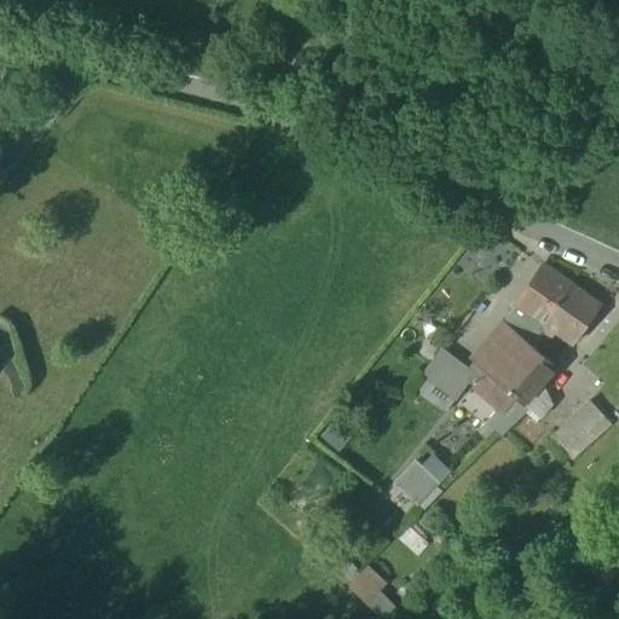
[(515,304),(518,305),(545,324),(572,285),(571,285),(572,284),(543,265),(515,304)]
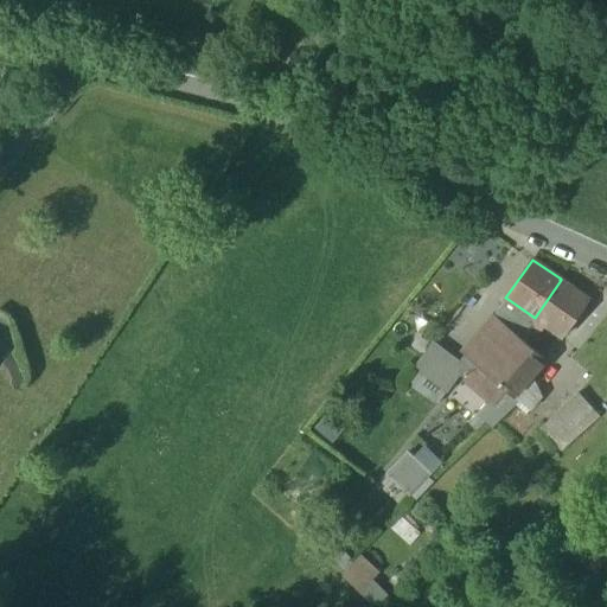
[(588,299),(561,280),(535,318),(562,337),(588,299)]
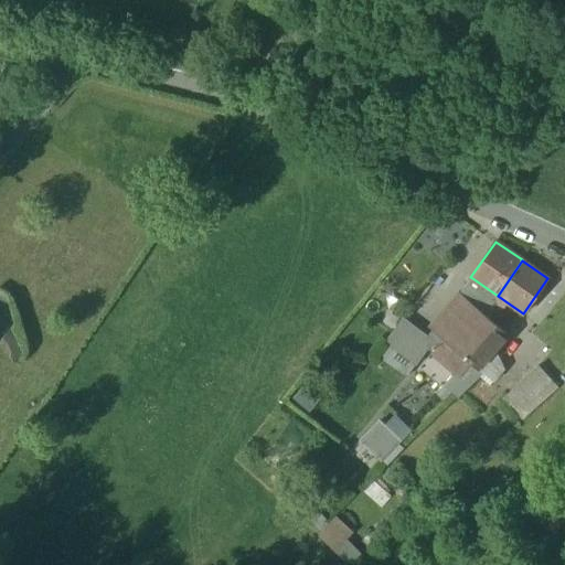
[(443,340),(455,350),(484,316),(493,302),(498,296),(472,278),(460,294),(459,292),(432,330),(443,340)]
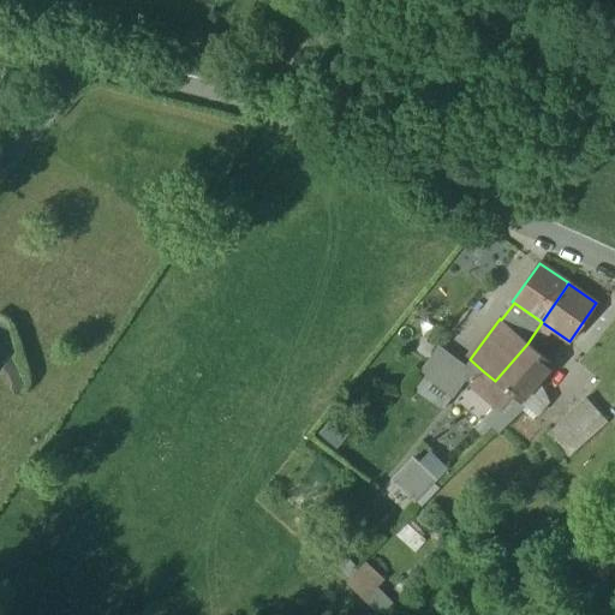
[(527,344),(536,351),(537,350),(547,336),(537,329),(527,344)]
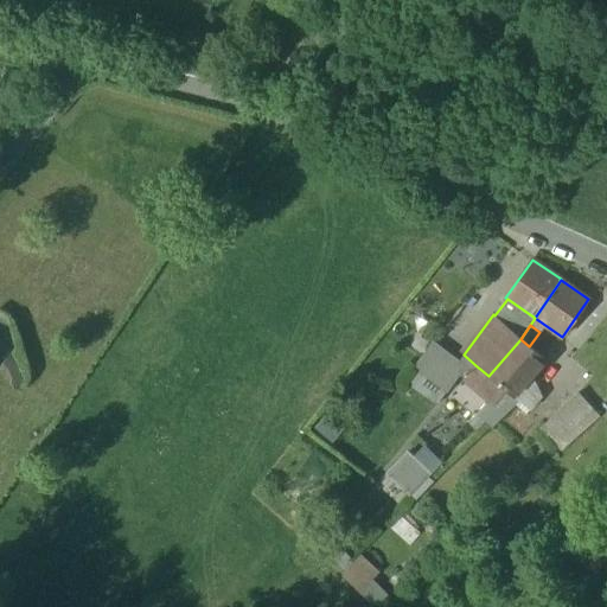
[(529,346),(521,339),(489,376),(506,390),(513,396),(515,395),(532,375),(547,359),(530,345),(529,346)]
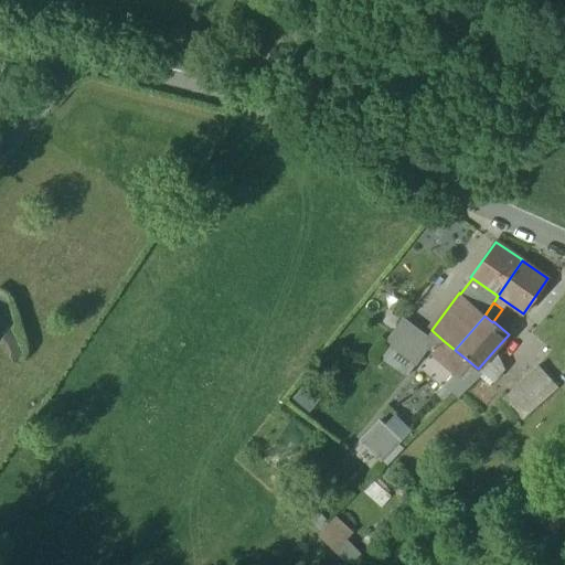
[(387,344),(400,353),(417,329),(404,319),(385,342),(387,344)]
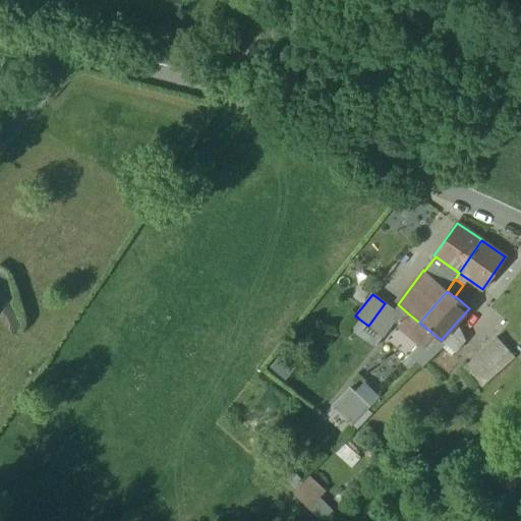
[(21,326),(10,303),(3,312),(13,334),(21,326)]
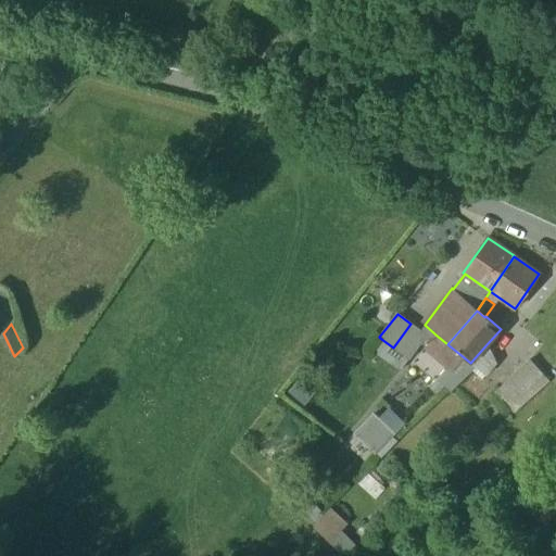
[(393,348),(408,359),(420,342),(421,343),(427,336),(411,324),(393,348)]
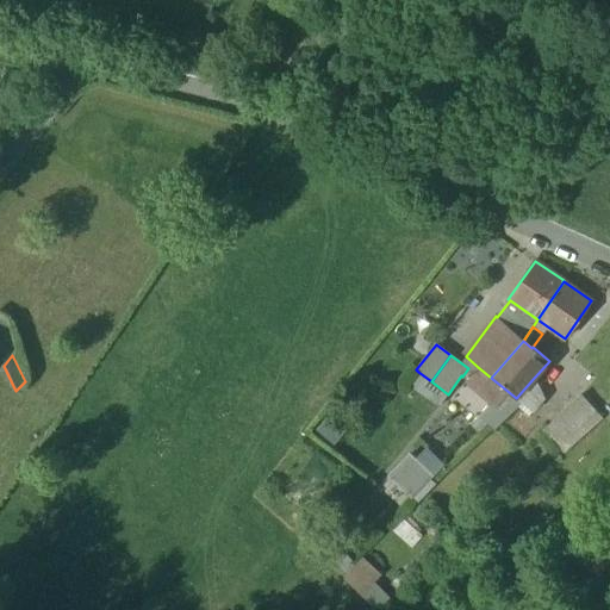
[(497,405),(509,392),(491,378),(478,367),(466,380),(496,406),(497,405)]
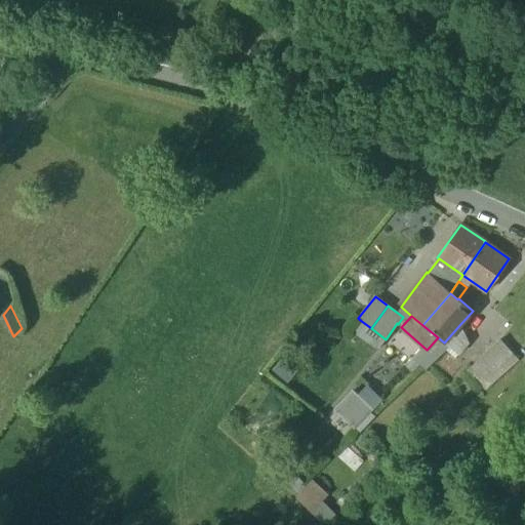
[(377,351),(386,339),(371,328),(360,320),(351,331),(377,351)]
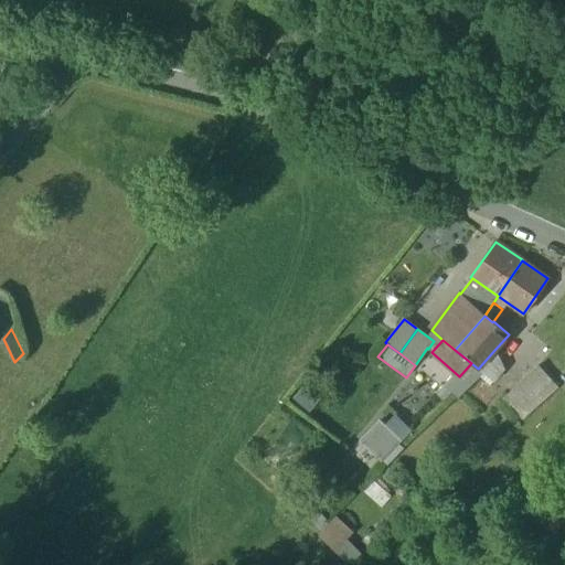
[(505,370),(496,349),(479,368),(484,373),(494,382),(505,370)]
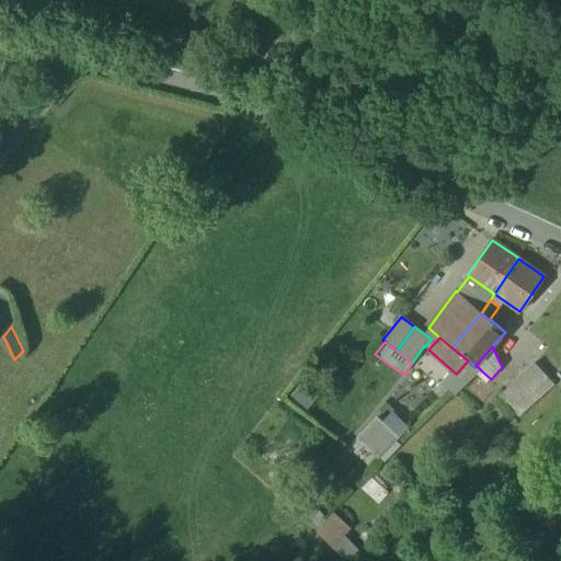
[(457,373),(468,382),(480,371),(481,370),(476,365),(474,366),(468,361),(457,373)]
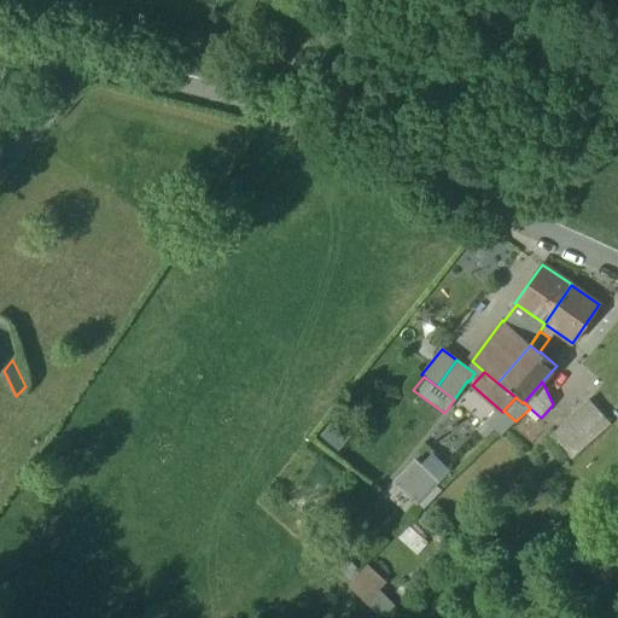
[(551,436),(571,459),(610,423),(589,400),(551,436)]
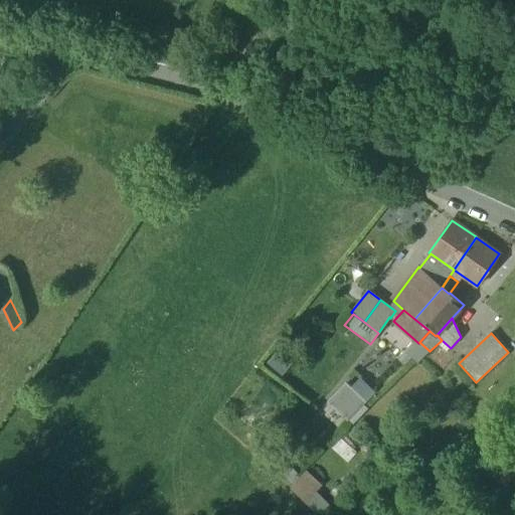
[(417,362),(430,351),(419,342),(418,343),(408,354),(417,362)]
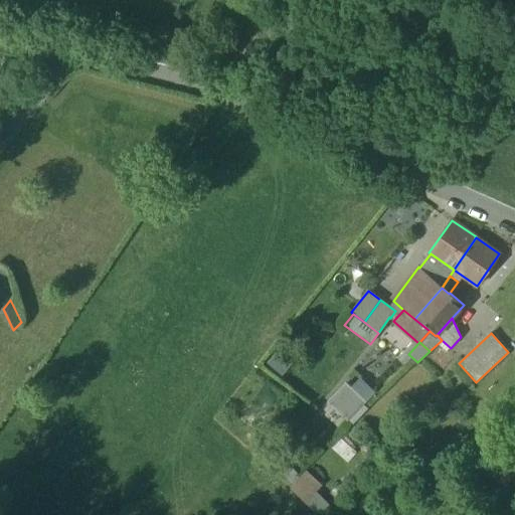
[(280,346),(265,367),(281,378),(296,358),(280,346)]
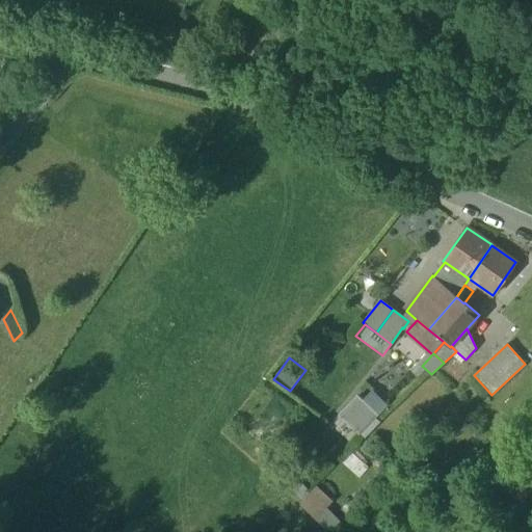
[(371,390),(362,400),(376,415),(386,404),(371,390)]
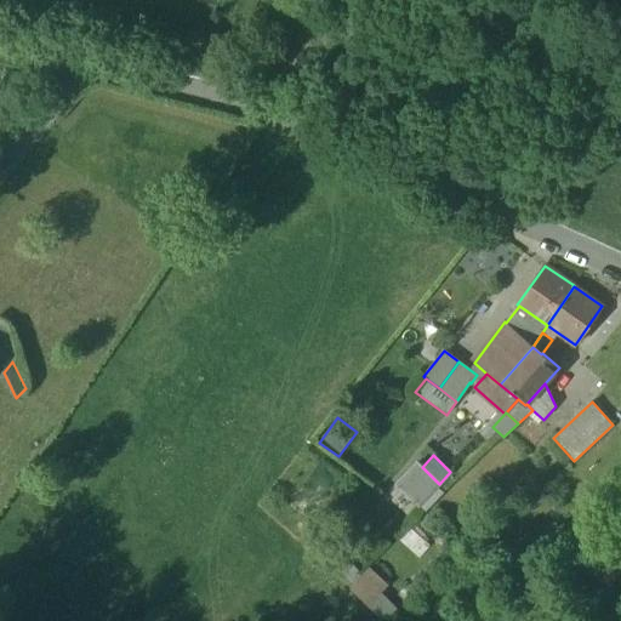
[(417,462),(403,478),(408,483),(422,467),(417,462)]
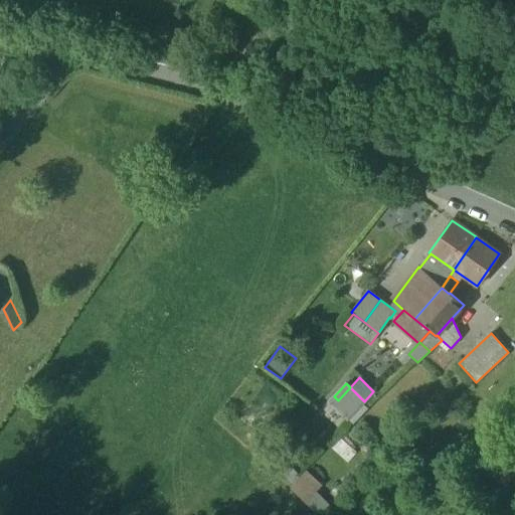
[(328,402),(346,420),(364,401),(350,387),(338,400),(334,396),(328,402)]
